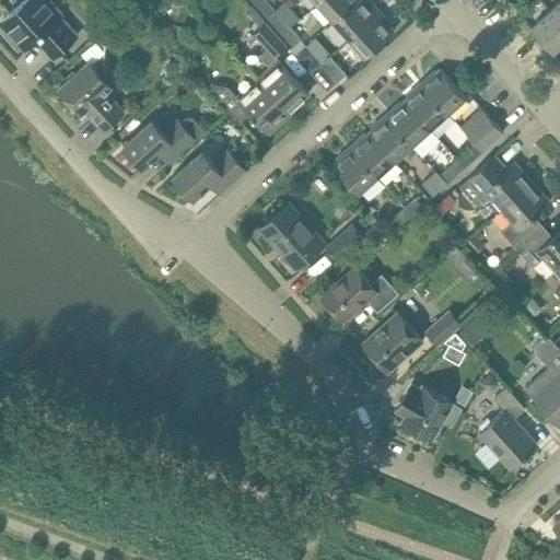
[(41,0),(26,0),(0,22),(24,50),(39,37),(45,45),(42,47),(51,59),(79,37),(61,16),(62,15),(50,1),(46,6),(41,0)]
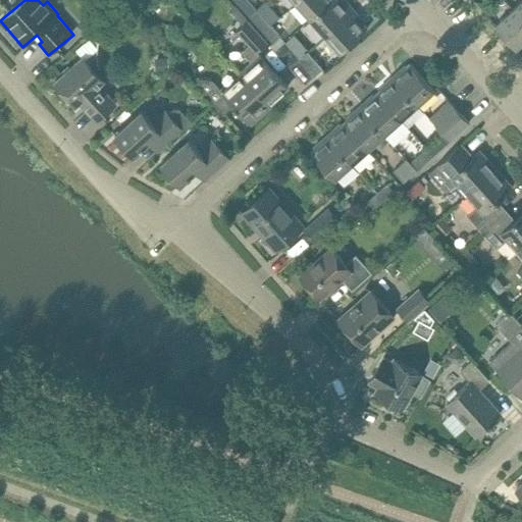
[(237,0),(250,14),(256,9),(248,0),(237,0)]
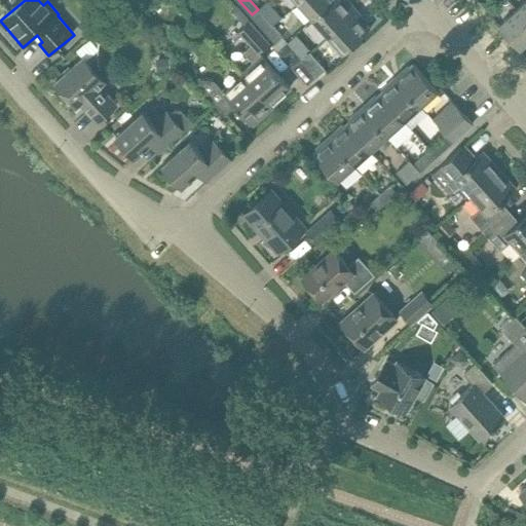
[(301,0),(299,3),(313,20),(335,0),(301,0)]
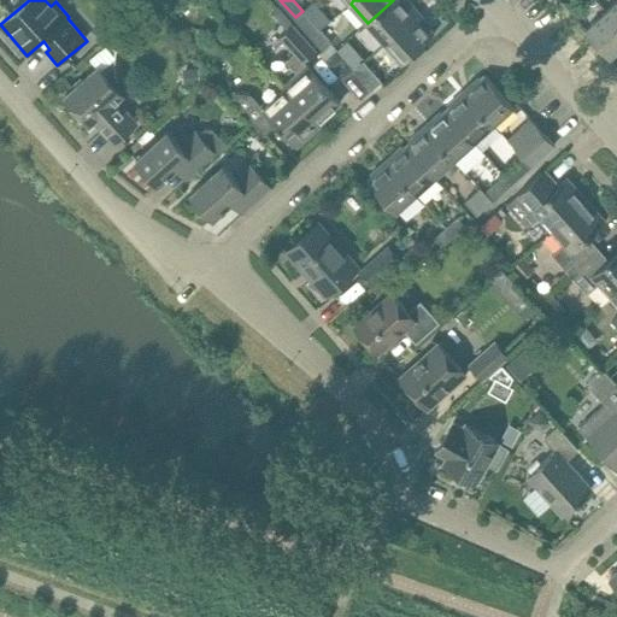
[(405,0),(405,1),(403,0),(393,0),(368,23),(386,42),(417,13),(412,9),(413,7),(406,0),(405,0)]
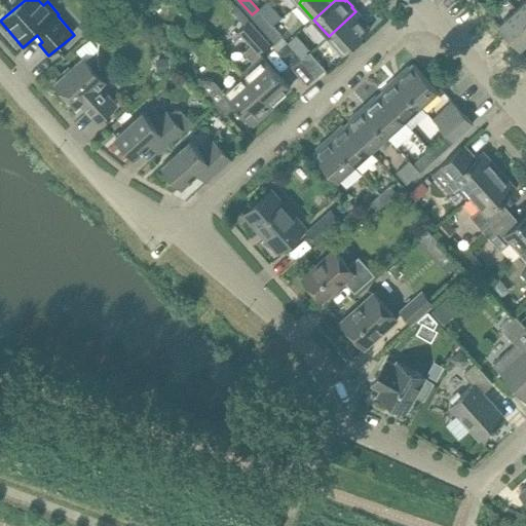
[(525,0),(517,9),(525,20),(525,0)]
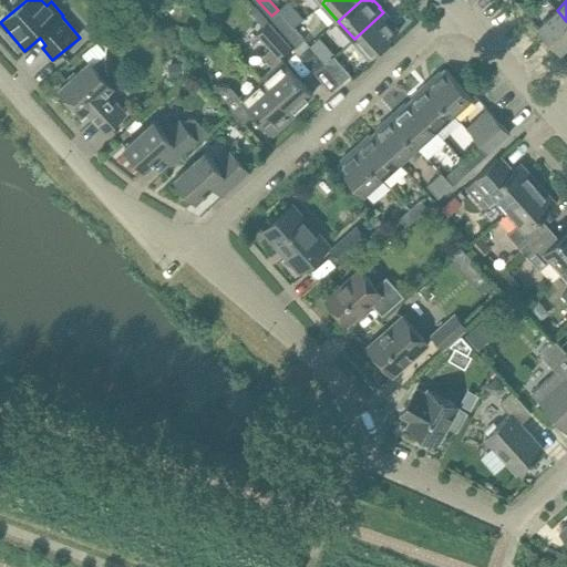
[(260,80),(263,82),(291,113),(292,113),(312,94),(279,57),(290,45),(269,23),(256,7),(249,11),(264,28),(257,34),(270,49),(263,57),(272,68),(260,80)]
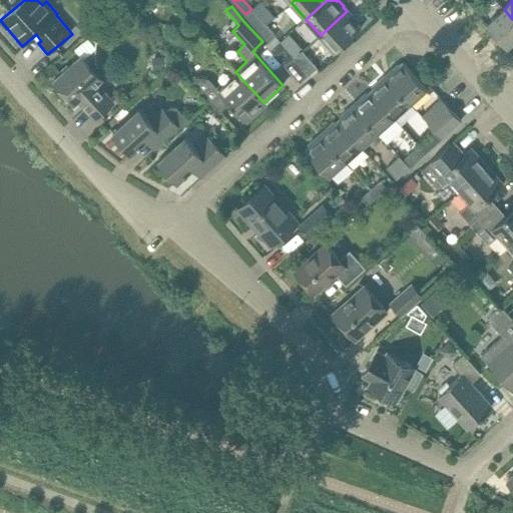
[(245,14),(260,30),(266,25),(251,9),(245,14)]
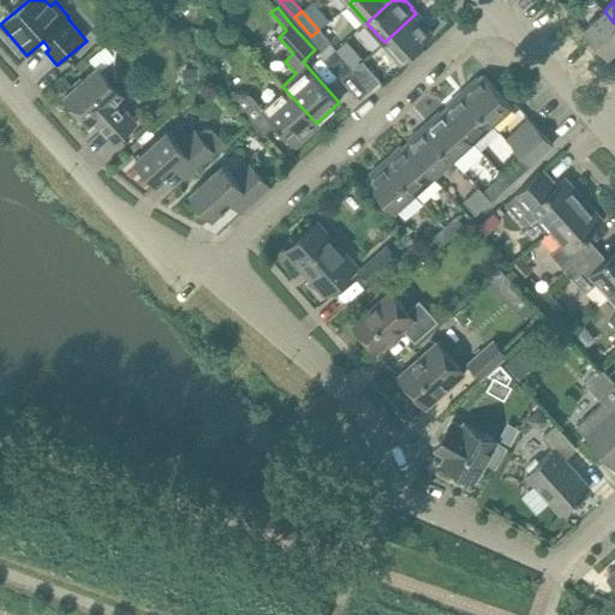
[(614,49),(614,23),(604,11),(584,29),(608,57),(614,49)]
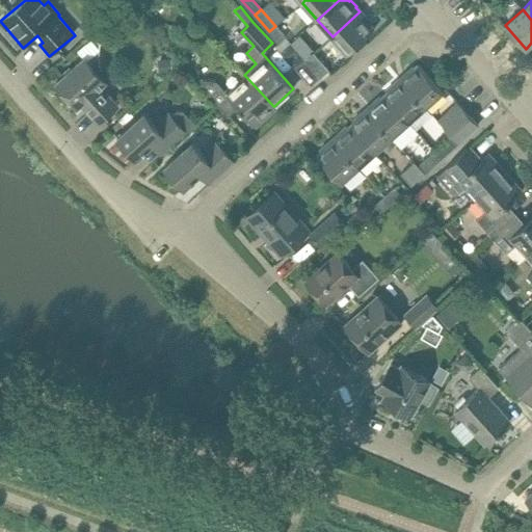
[(360,11),(333,36),(347,53),(374,29),(370,24),(371,22),(365,15),(363,17),(360,11)]
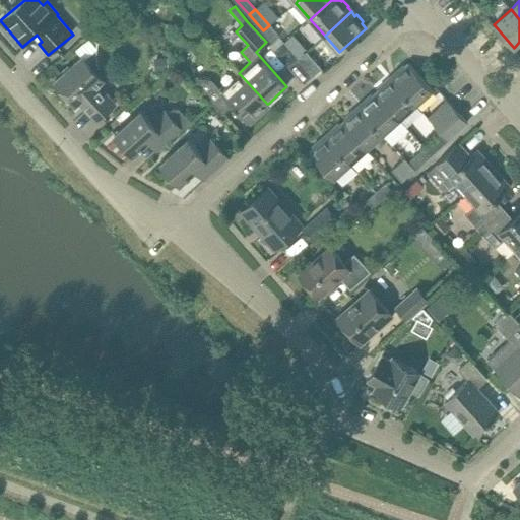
[(269,25),(263,30),(273,42),(279,36),(269,25)]
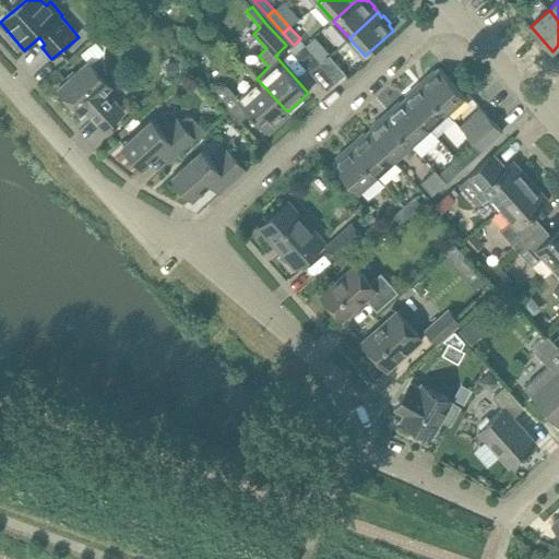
[(306,44),(295,55),(310,72),(320,63),(322,62),(306,44)]
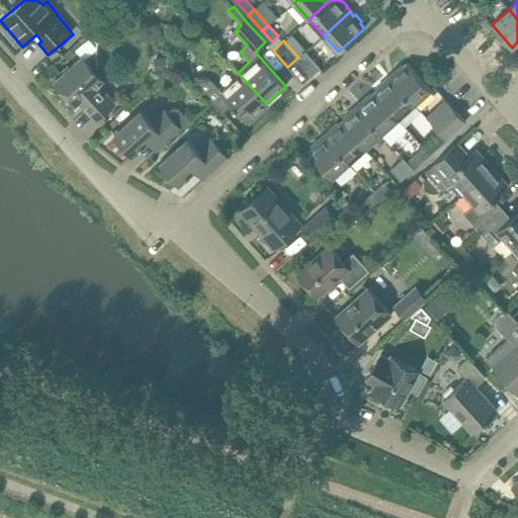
[(298,58),(296,59),(312,76),(320,68),(305,52),(298,58)]
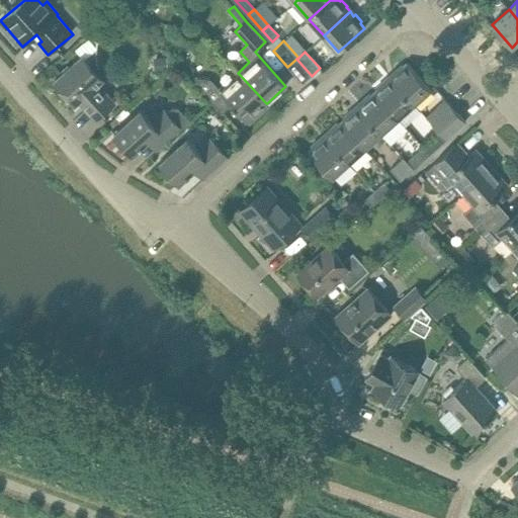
[(85,109),(95,120),(114,102),(99,84),(103,80),(82,56),(69,68),(54,81),(76,105),(81,100),(88,107),(85,109)]
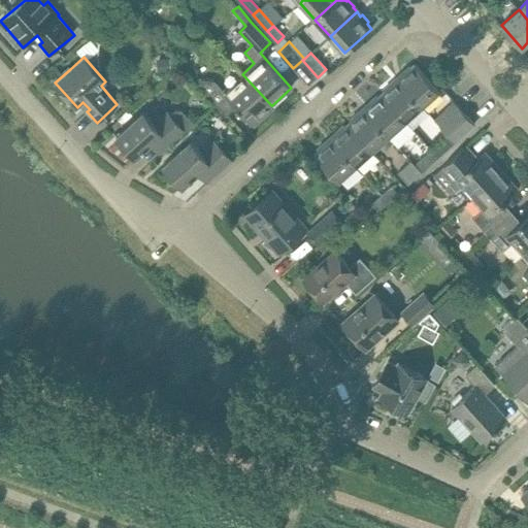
[(171,58),(159,59),(159,71),(171,71),(171,58)]
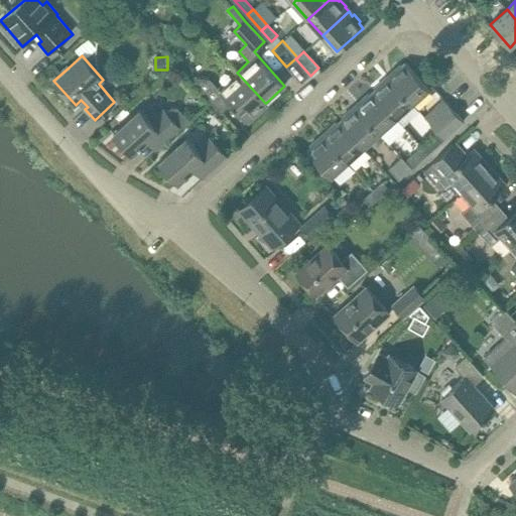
[(295,58),(286,67),(301,84),(310,76),(295,58)]
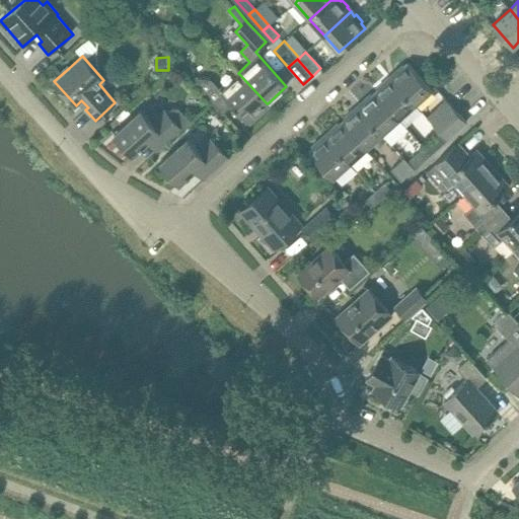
[(397,72),(390,78),(415,105),(432,89),(408,63),(404,66),(402,65),(396,71),(397,72)]
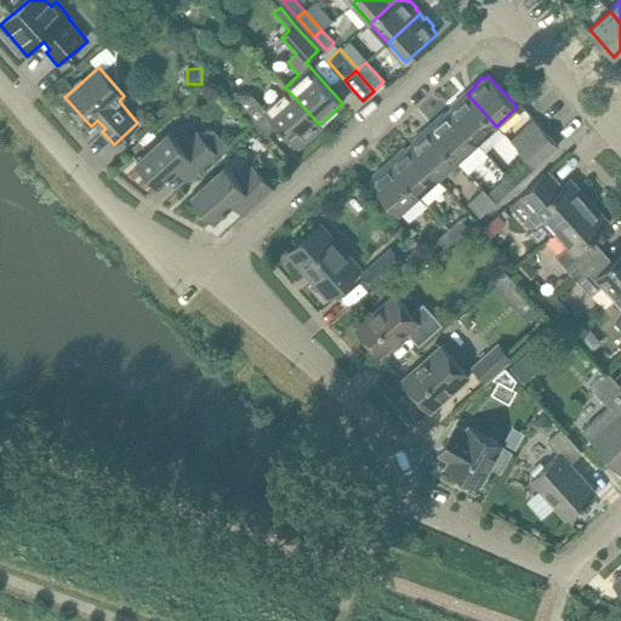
[(288,90),(265,110),(252,96),(239,95),(233,100),(266,136),(278,125),(298,148),(323,126),(320,124),(319,124),(288,90)]
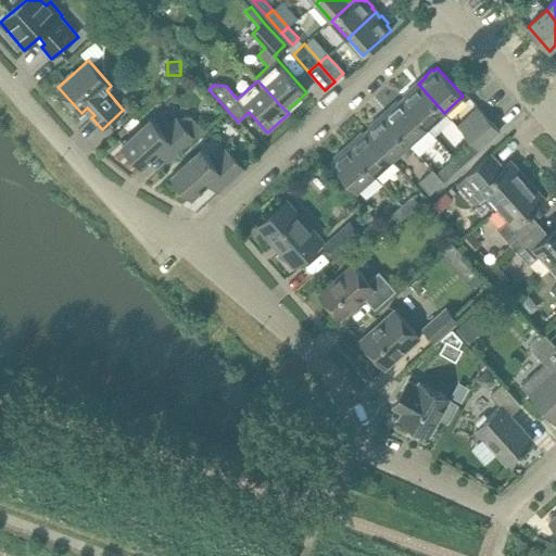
[(405,97),(401,100),(427,128),(444,113),(418,84),(412,90),(411,88),(403,95),(405,97)]
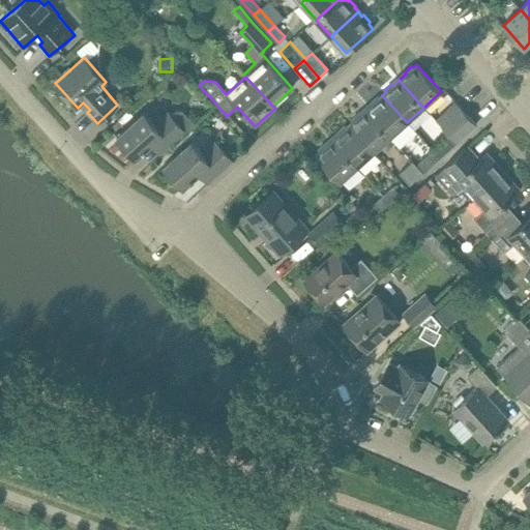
[(373,104),(365,110),(390,137),(407,122),(382,95),(379,97),(378,96),(372,102),(373,104)]
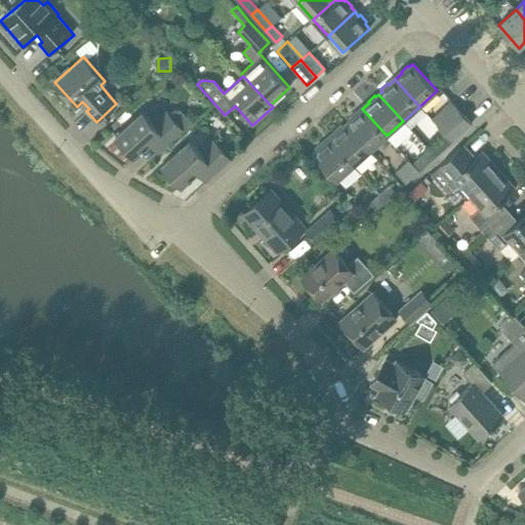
[(456,107),(437,125),(446,134),(452,142),(472,124),(462,114),(456,107)]
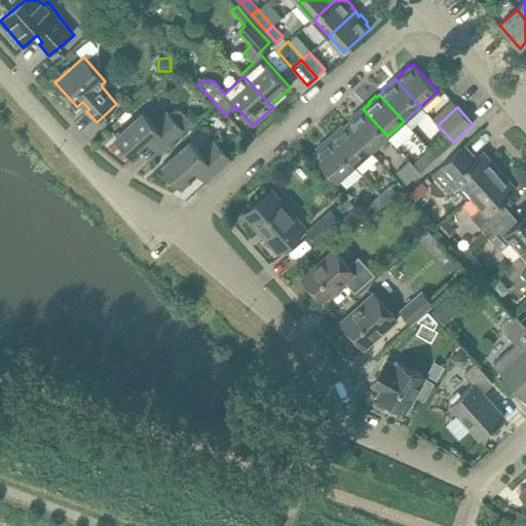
[(350,121),(346,124),(371,151),(387,136),(363,109),(357,115),(355,113),(348,119),(350,121)]
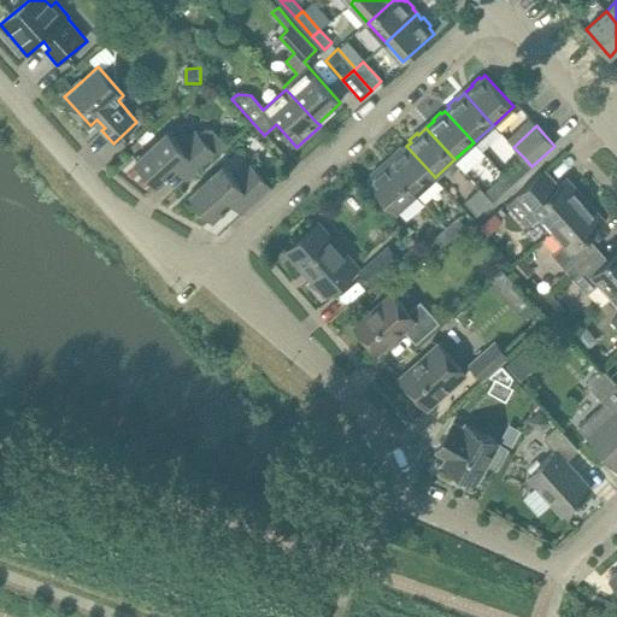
[(168,131),(136,159),(158,184),(181,165),(191,176),(225,144),(212,129),(205,129),(199,135),(195,130),(180,145),(168,131)]
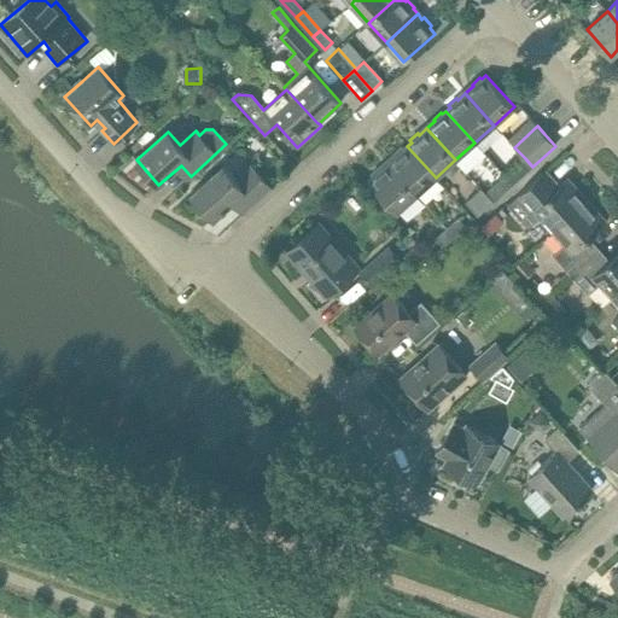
[(396,156),(388,163),(417,194),(436,178),(407,146),(403,149),(402,147),(394,155),(396,156)]
